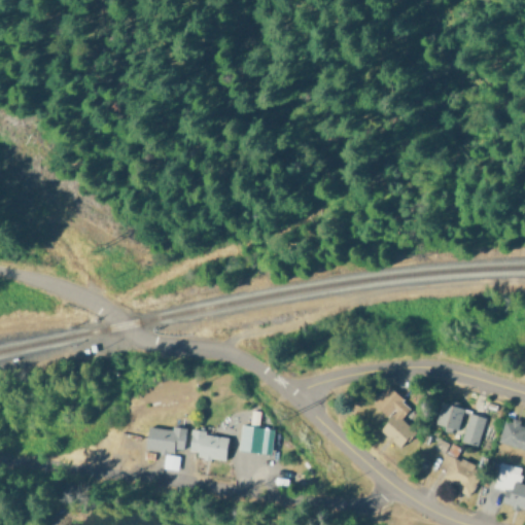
[(374,404),(390,419),(381,430),(401,450),(417,432),(403,419),(413,408),(389,386),(374,404)]
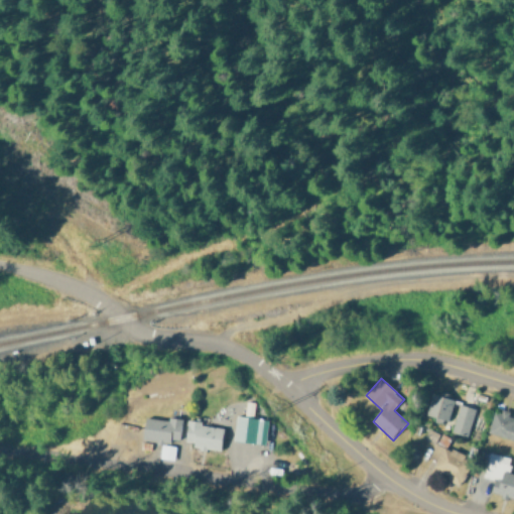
[(448,422),(456,401),(434,394),(427,415),(448,422)]
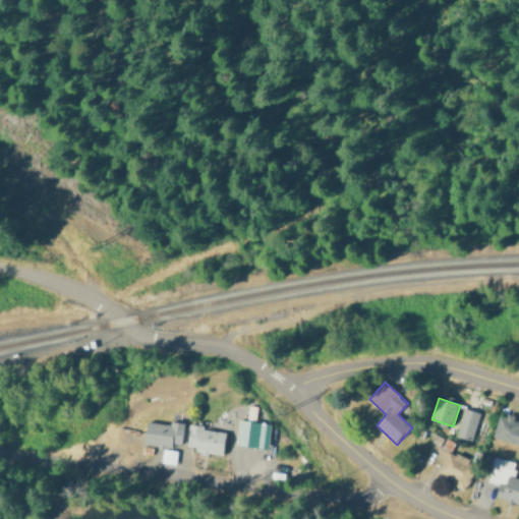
[(458,439),(474,442),(480,412),(463,409),(458,439)]
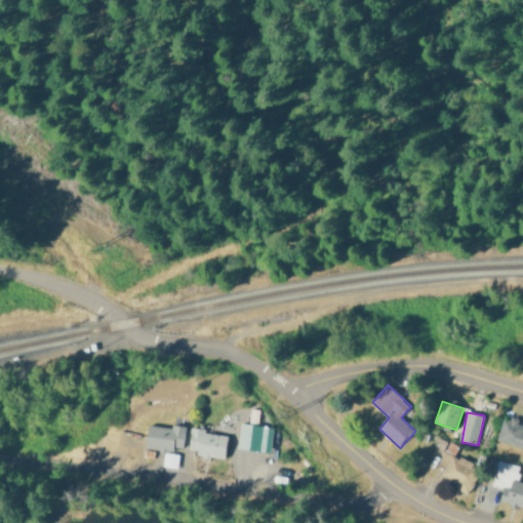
[(497,442),(522,448),(522,429),(518,428),(520,420),(505,416),(497,442)]
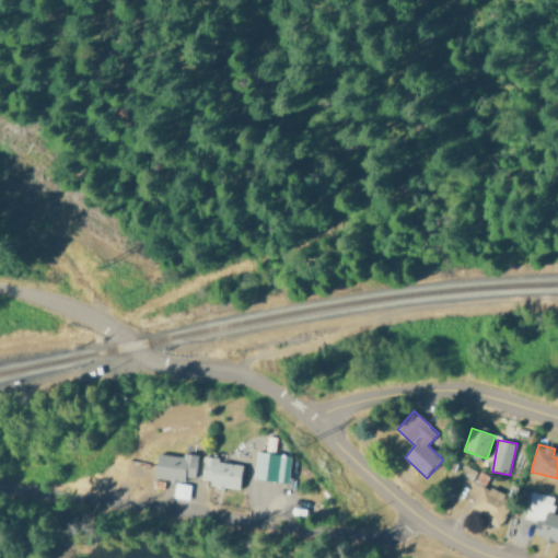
[(159,452),(155,475),(171,477),(171,480),(177,481),(178,478),(185,479),(185,475),(195,476),(198,453),(183,451),(182,455),(159,452)]
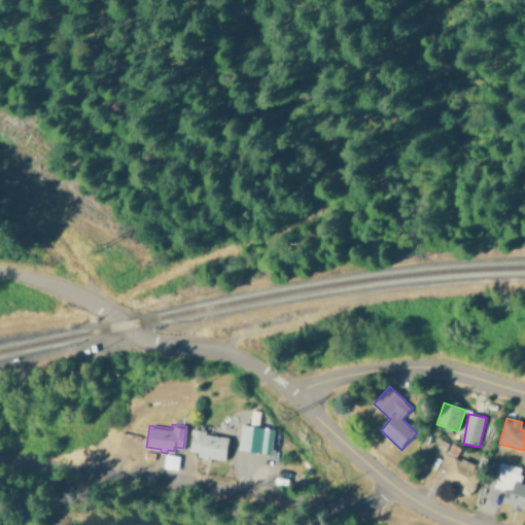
[(240,451),(274,454),(276,429),(242,425),(240,451)]
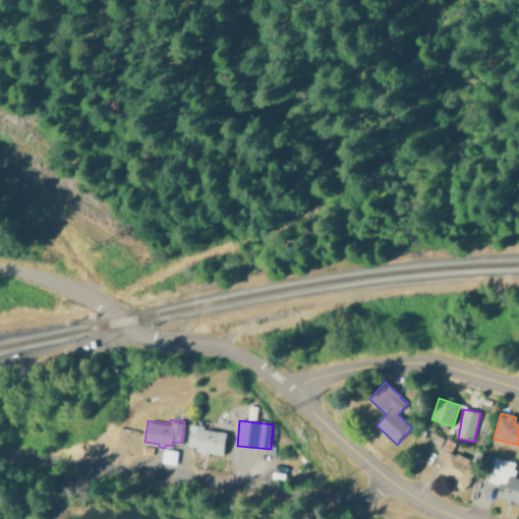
[(189,423),(186,444),(197,445),(196,450),(204,451),(203,453),(209,454),(209,452),(223,454),(227,431),(203,428),(204,425),(189,423)]
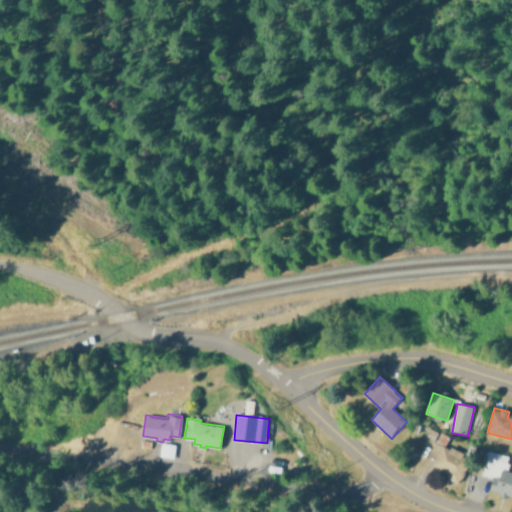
[(426,461),(448,471),(444,478),(460,485),(472,459),(435,442),(426,461)]
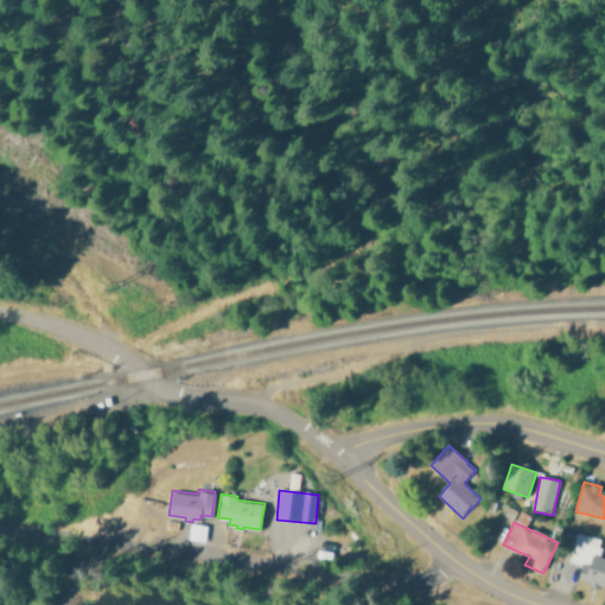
[(603,541),(577,534),(570,561),(583,565),(579,580),(592,584),(591,587),(604,591),(604,558),(598,556),(603,541)]
